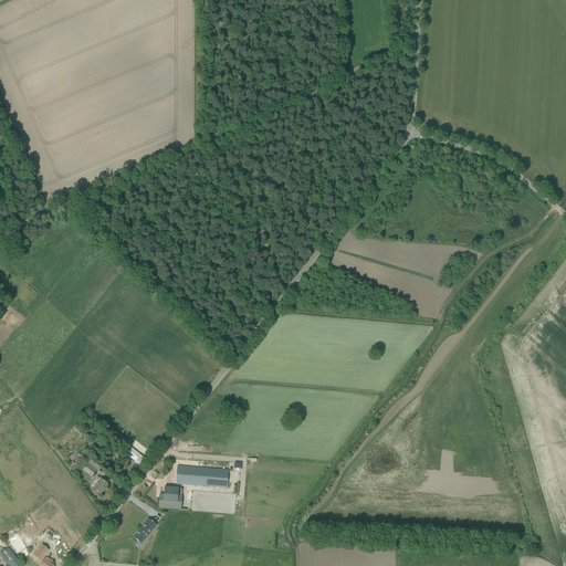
[(134,462),(140,467),(146,460),(139,454),(134,462)]
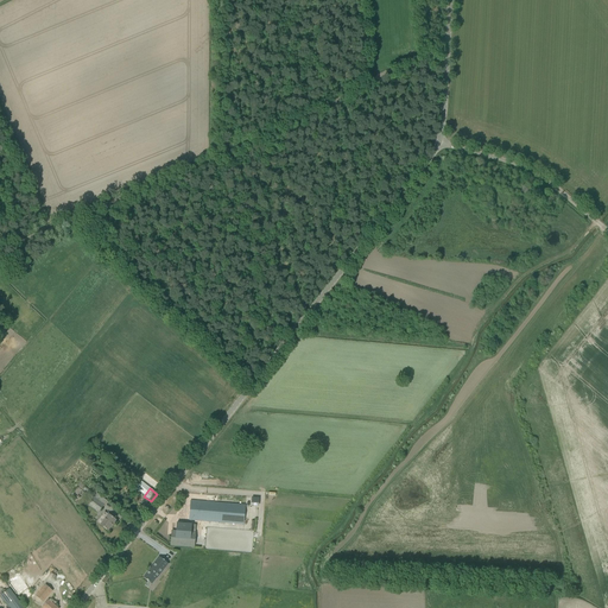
[(94,496),(88,505),(97,513),(103,505),(94,496)]
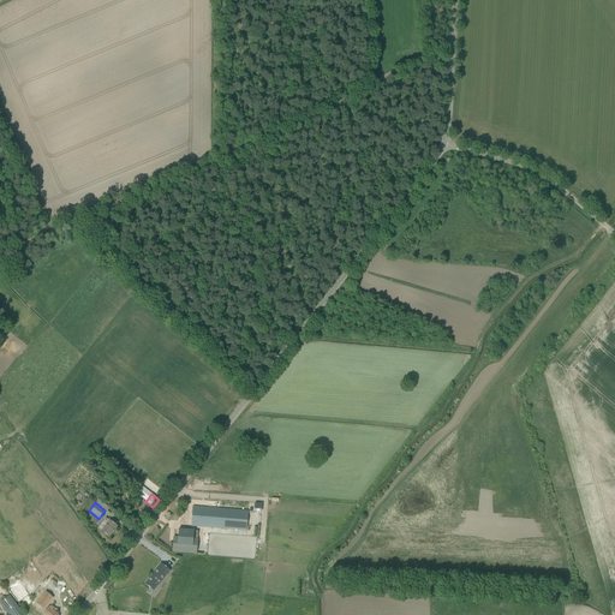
[(191,526),(246,531),(248,511),(192,506),(191,526)]
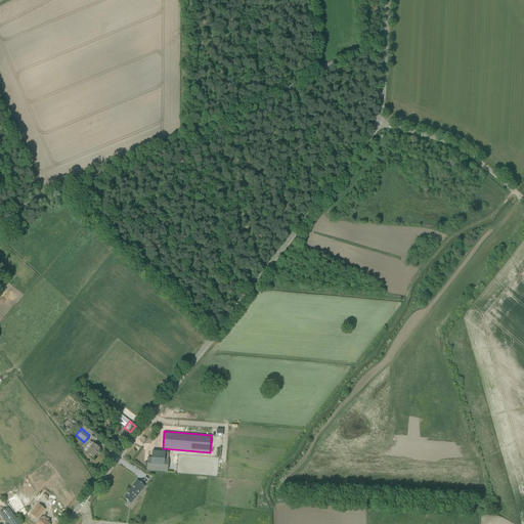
[(87,452),(93,457),(99,448),(97,447),(99,445),(96,443),(95,445),(93,444),(90,442),(86,447),(89,449),(87,452)]
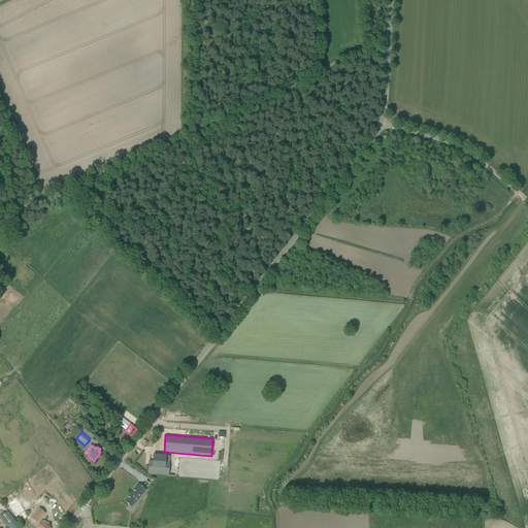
[(149,461),(147,473),(168,475),(169,463),(165,463),(166,455),(154,454),(153,462),(149,461)]
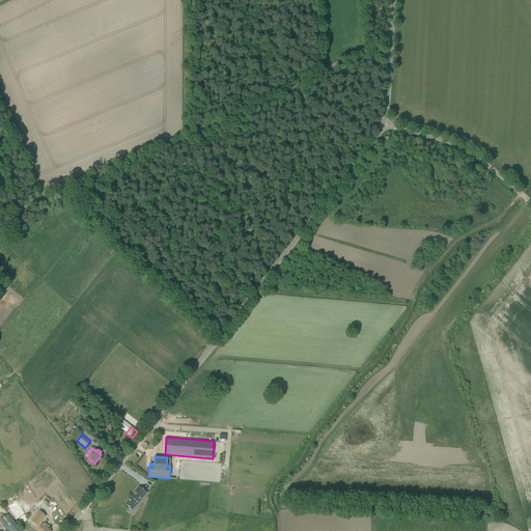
[(131,497),(124,504),(133,510),(136,505),(137,506),(147,493),(139,486),(131,497)]
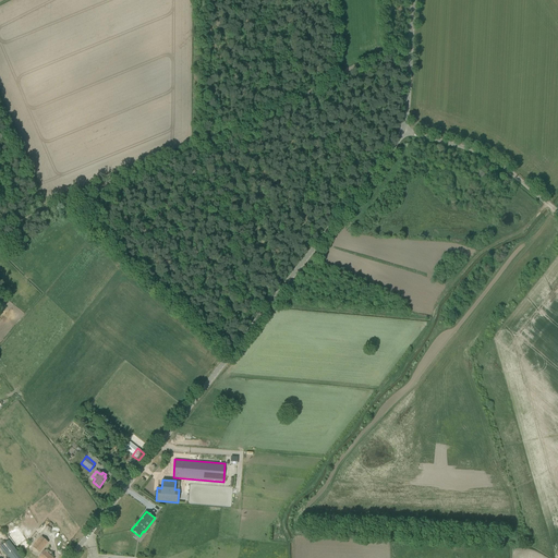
[(15,543),(23,536),(17,529),(8,536),(10,540),(12,537),(15,543)]
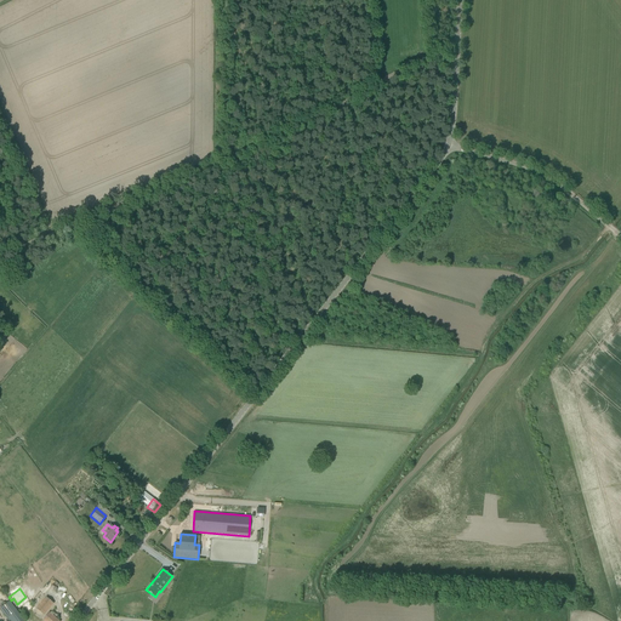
[(38,610),(44,615),(52,604),(46,599),(38,610)]
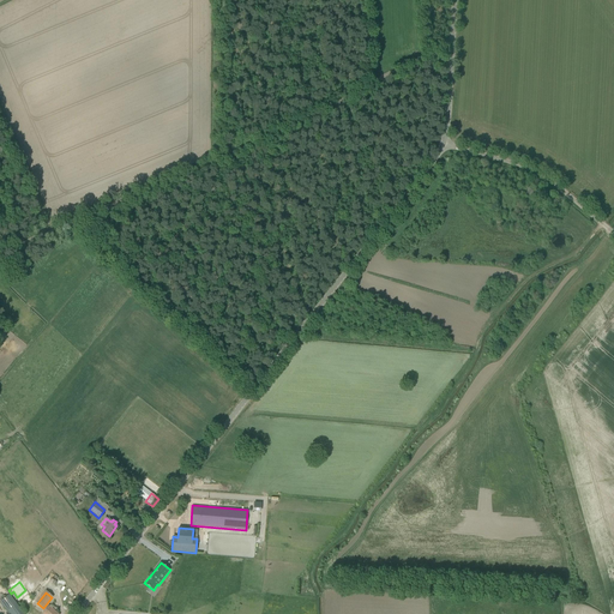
[(24,613),(10,595),(0,601),(0,602),(8,613),(24,613)]
